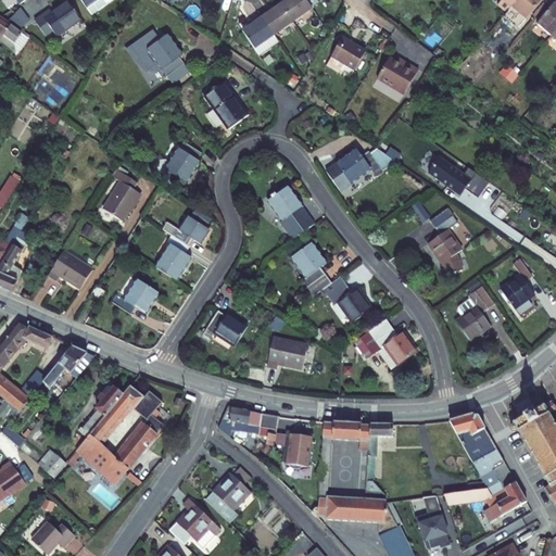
[(5,0),(8,2),(11,1),(17,11),(32,0),(5,0)]
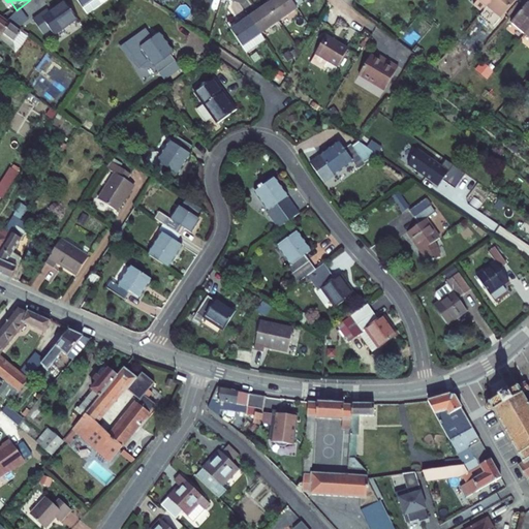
[(70,0),(84,17),(104,0),(70,0)]
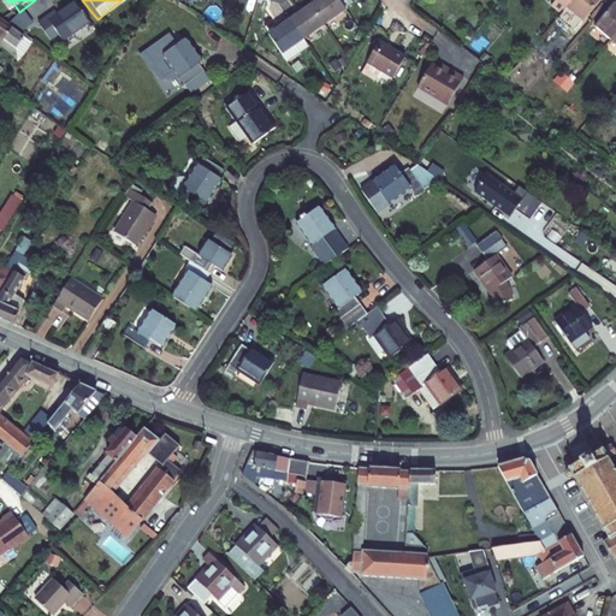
[(344,10),(336,0),(317,0),(308,7),(323,28),(345,12),(344,10)]
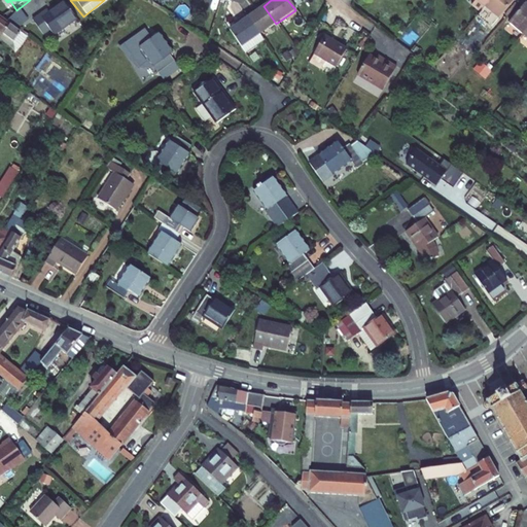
[(299,0),(287,0),(294,8),(302,3),(299,0)]
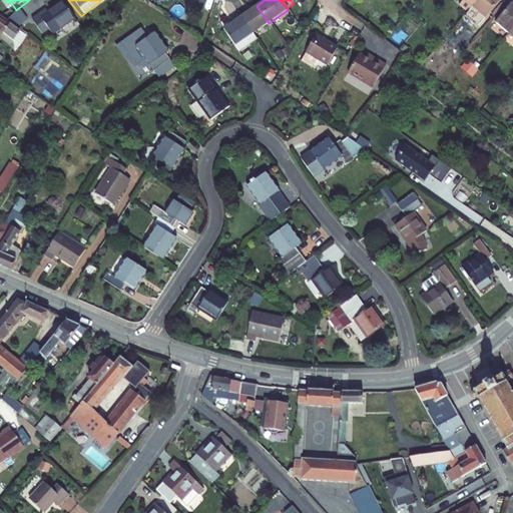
[(472,0),(470,4),(466,8),(479,19),(495,0),(472,0)]
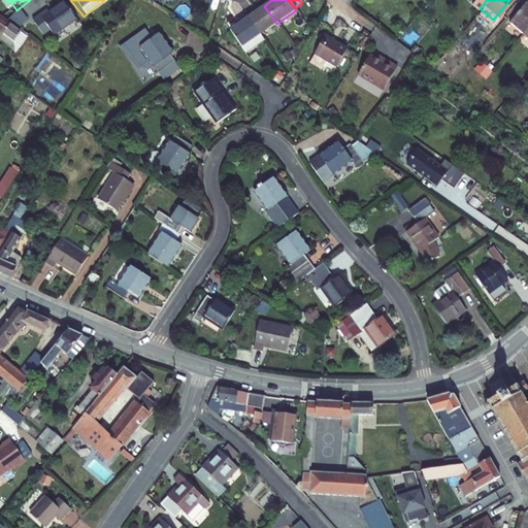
[(506,21),(520,32),(527,23),(527,5),(523,1),(506,21)]
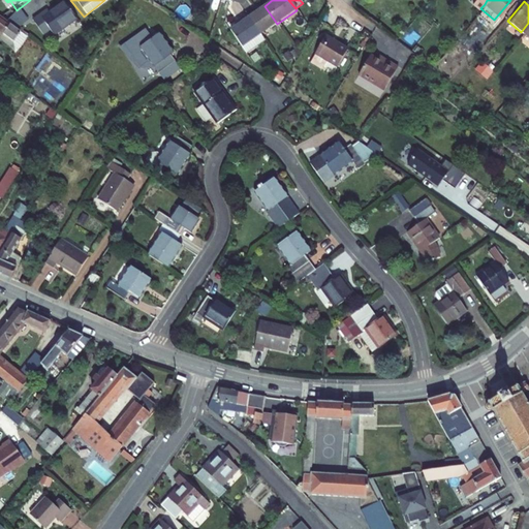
[(259,36),(277,24),(265,6),(256,12),(254,9),(245,17),(259,36)]
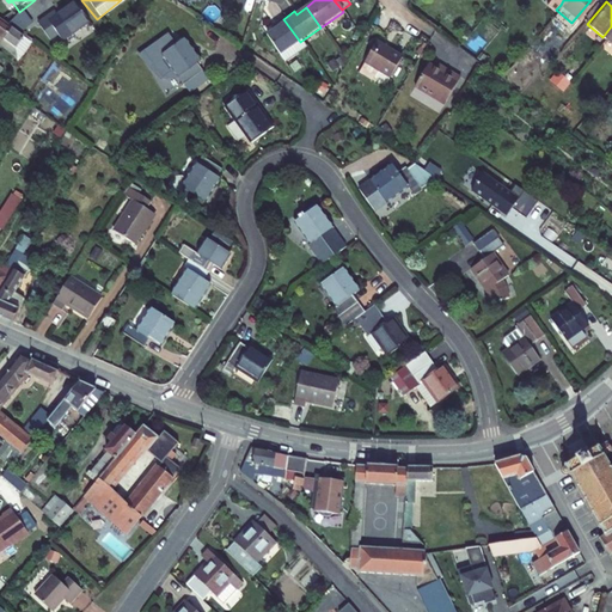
[(22,34),(34,25),(24,12),(12,20),(22,34)]
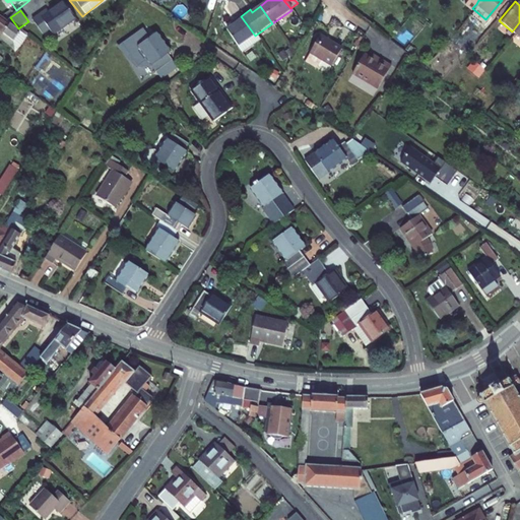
[(49,18),(35,28),(47,45),(53,41),(56,45),(78,27),(65,10),(51,21),(49,18)]
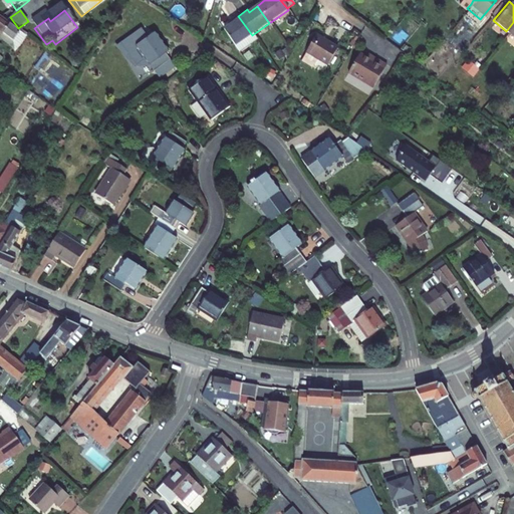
[(252,35),(238,16),(228,23),(230,25),(222,31),(234,48),(252,35)]
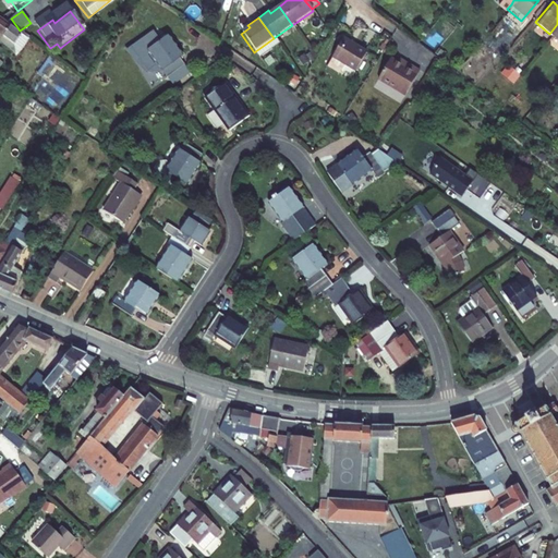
[(19,35),(8,26),(0,36),(0,37),(10,46),(19,35)]
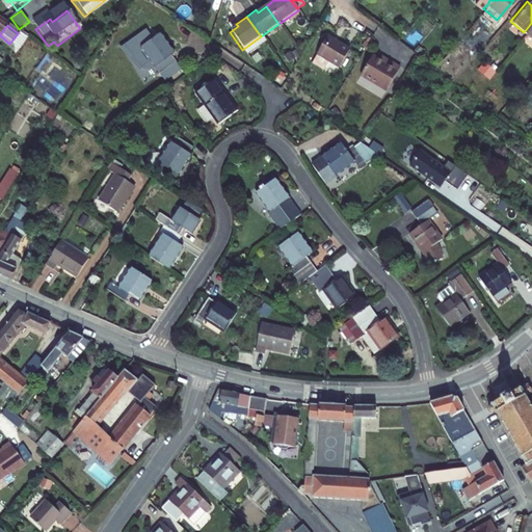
[(137,50),(155,76),(171,63),(166,57),(169,55),(156,36),(137,50)]
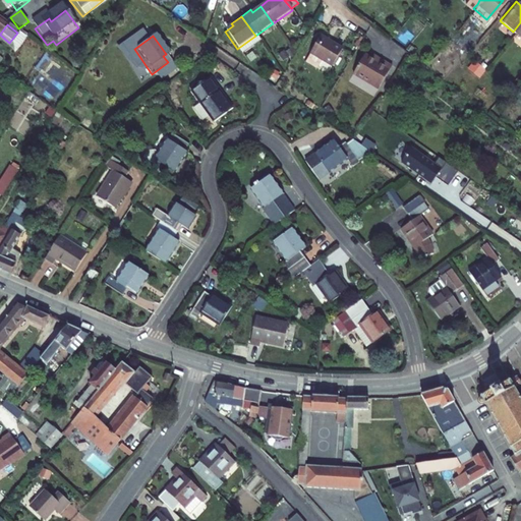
[(341,50),(320,36),(308,53),(330,67),(341,50)]
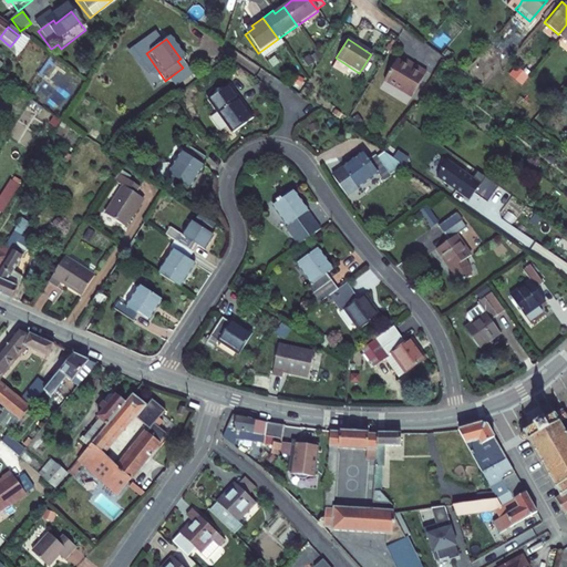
[(403,66),(395,62),(382,83),(410,101),(425,76),(416,71),(415,74),(403,66)]
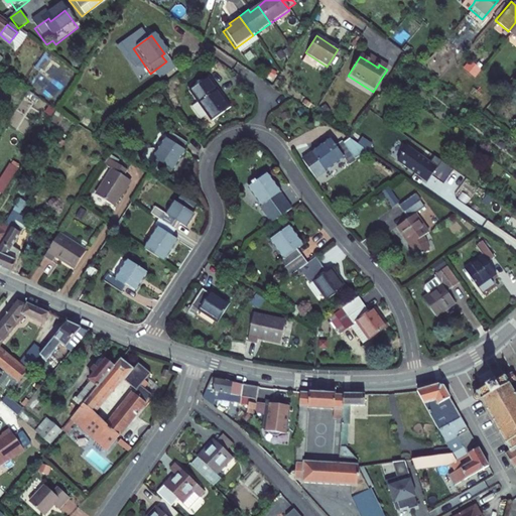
[(378,68),(379,65),(369,58),(367,60),(378,68)]
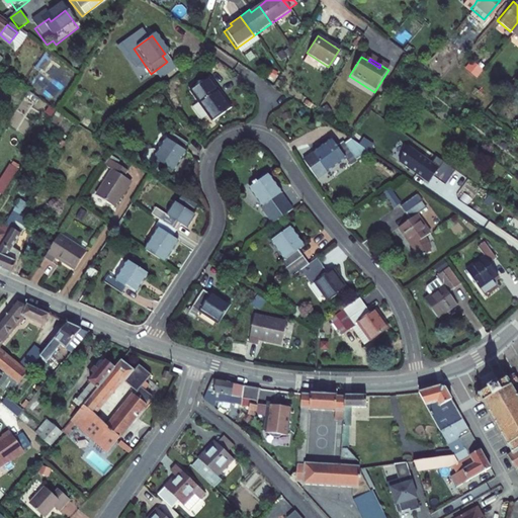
[(230,110),(207,78),(191,89),(201,103),(198,105),(210,123),(230,110)]
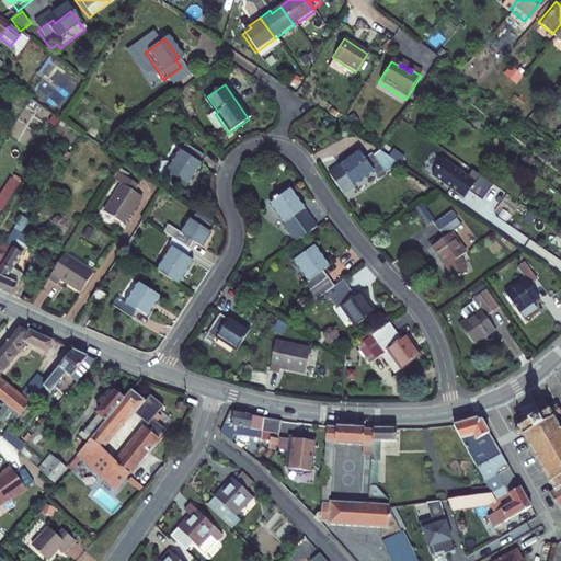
[(184,140),(165,168),(186,181),(199,160),(196,159),(202,151),(184,140)]
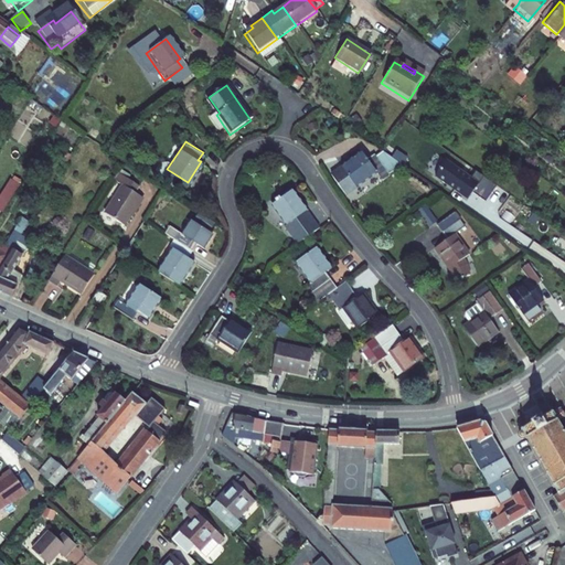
[(373,171),(359,151),(338,167),(343,174),(333,183),(341,194),(373,171)]
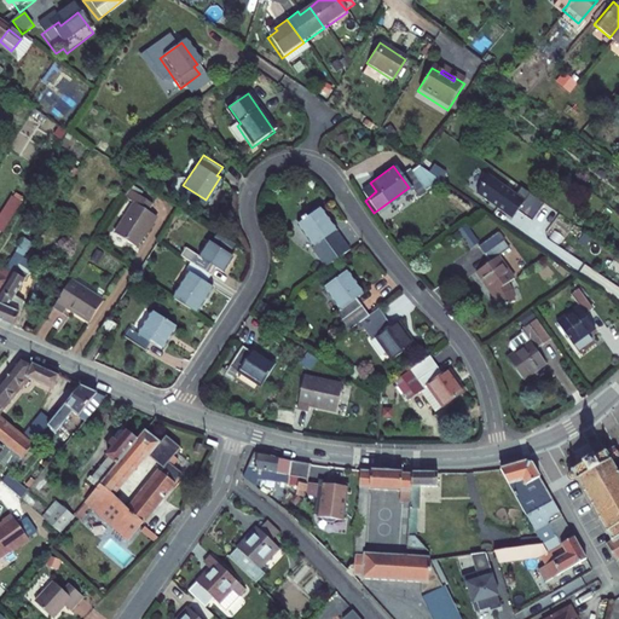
[(424,186),(432,178),(418,166),(411,174),(424,186)]
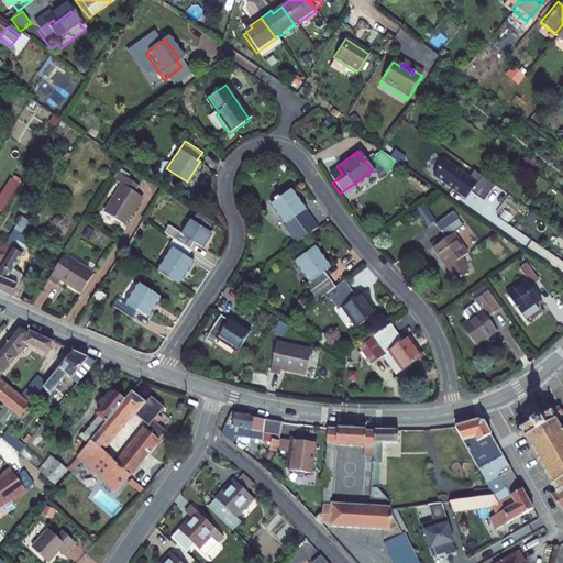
[(442,159),(430,176),(462,200),(467,194),(479,202),(490,187),(468,170),(464,176),(442,159)]
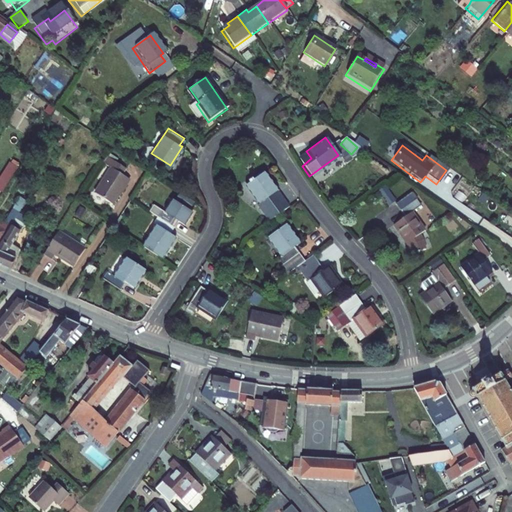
[(296,158),(302,166),(311,158),(306,151),(296,158)]
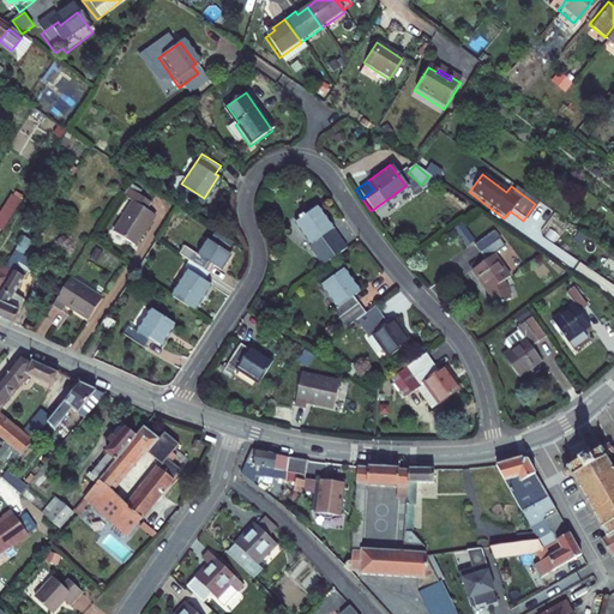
[(149,198),(126,184),(121,193),(130,199),(112,229),(133,242),(152,212),(144,208),(149,198)]
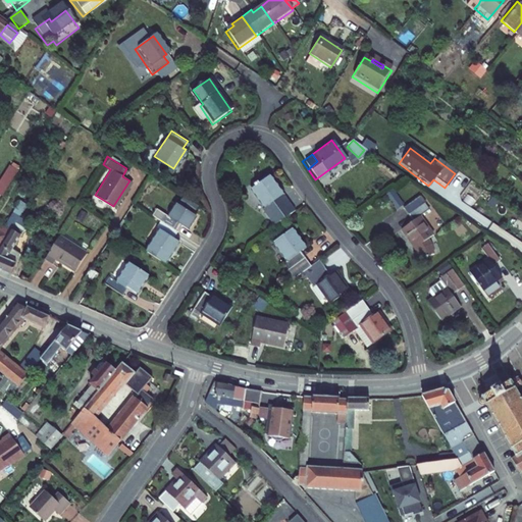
[(0,197),(1,198),(15,175),(5,169),(0,177),(0,197)]
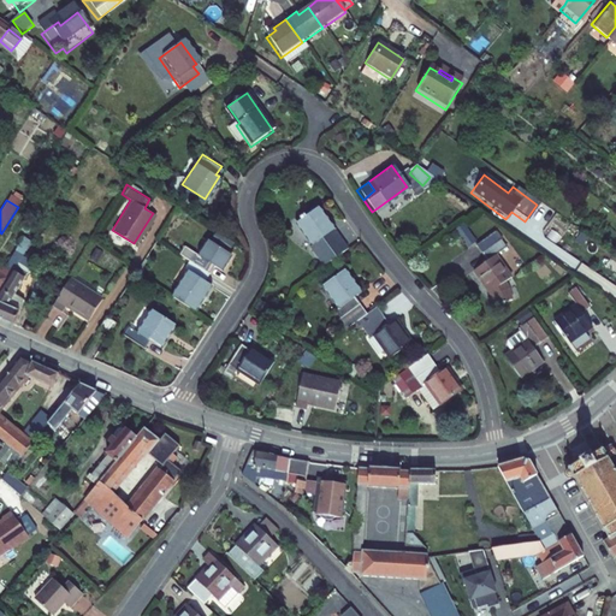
[(319,267),(345,248),(314,207),(291,225),(307,246),(304,248),(319,267)]
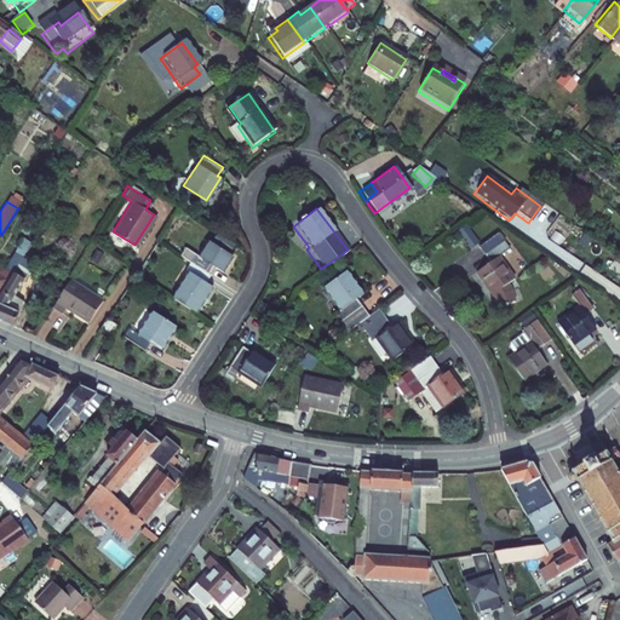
[(458,223),(451,228),(464,246),(471,240),(458,223)]
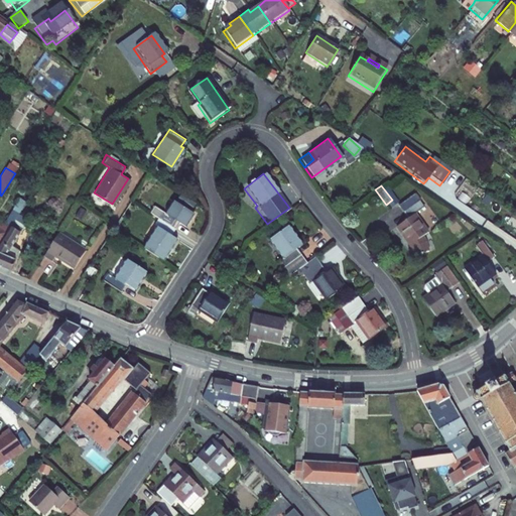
[(425,252),(422,240),(419,235),(424,230),(411,213),(420,207),(410,194),(394,205),(403,218),(392,226),(408,248),(409,255),(425,252)]
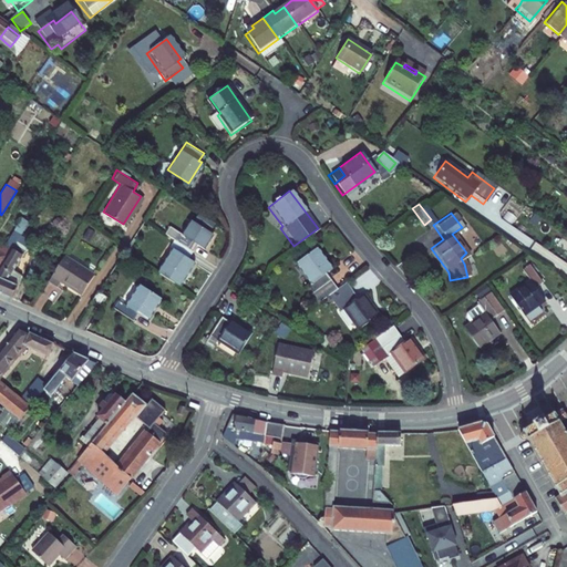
[(172,238),(191,250),(195,244),(200,247),(210,234),(188,219),(179,233),(166,224),(162,232),(172,238)]
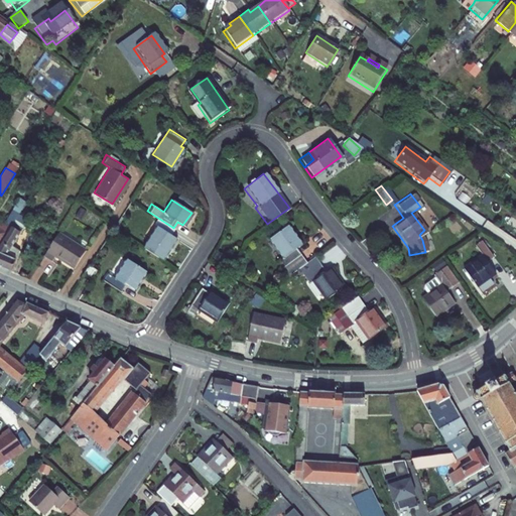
[(0,267),(9,271),(21,252),(12,246),(27,221),(17,215),(6,233),(0,243),(0,267)]
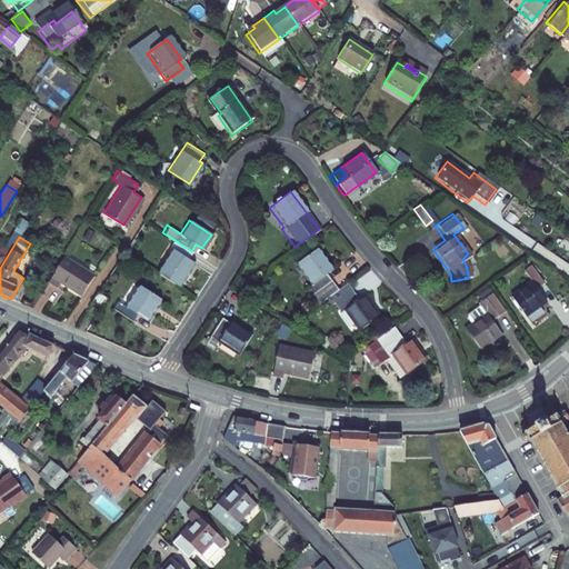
[(179,277),(181,278),(192,263),(186,259),(191,251),(172,239),(167,247),(170,249),(156,271),(175,283),(179,277)]
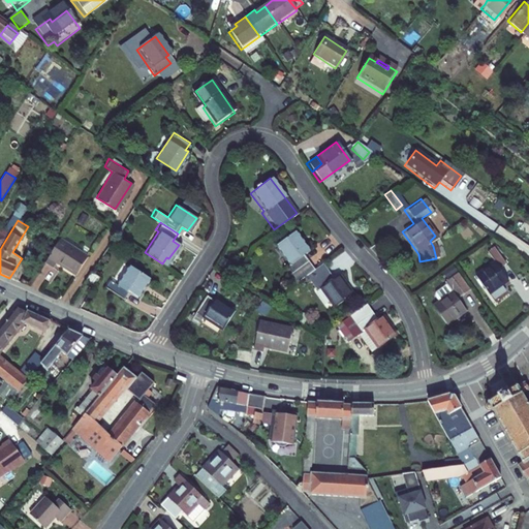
[(283,267),(294,282),(304,275),(311,270),(301,254),(306,250),(292,231),(273,245),(287,265),(283,267)]
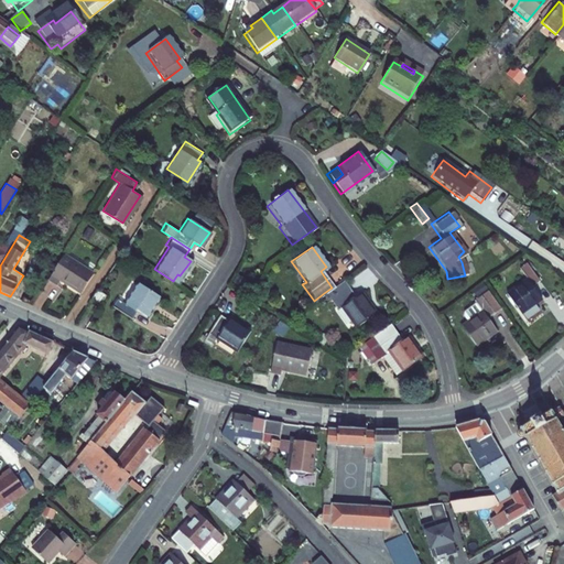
[(58,284),(76,295),(77,295),(90,275),(62,258),(46,284),(55,290),(58,284)]
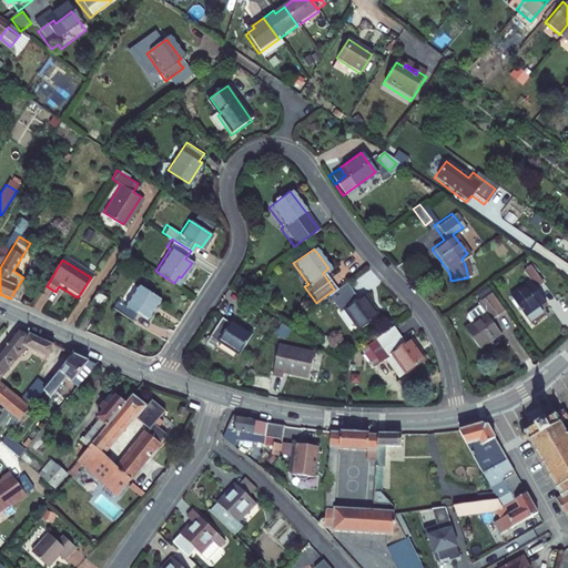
[(526,277),(505,293),(520,314),(541,298),(531,285),(538,281),(525,263),(518,267),(526,277)]
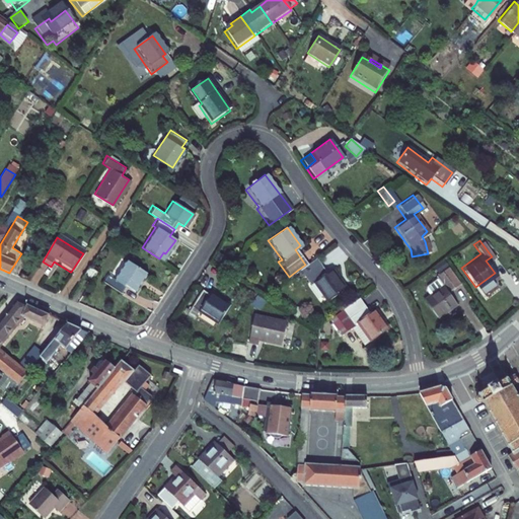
[(305,265),(298,270),(309,285),(311,283),(325,301),(344,287),(330,269),(324,273),(314,258),(305,265)]
